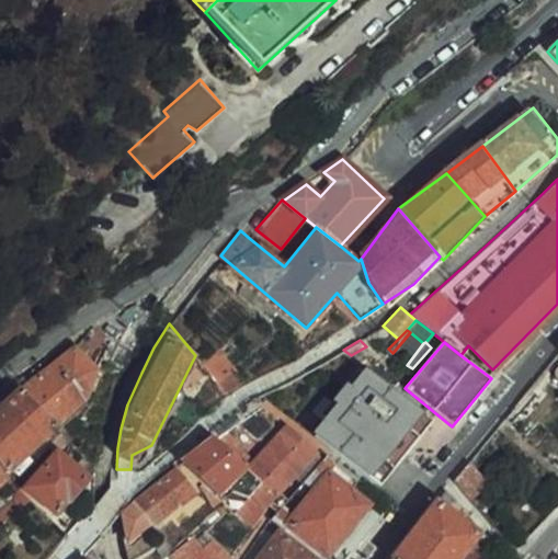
[(75,348),(22,389),(57,426),(87,400),(95,369),(75,348)]
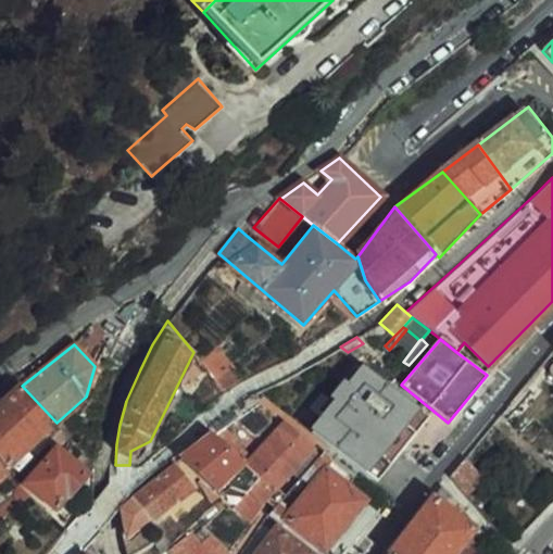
[(241,375),(218,345),(200,361),(223,390),(241,375)]
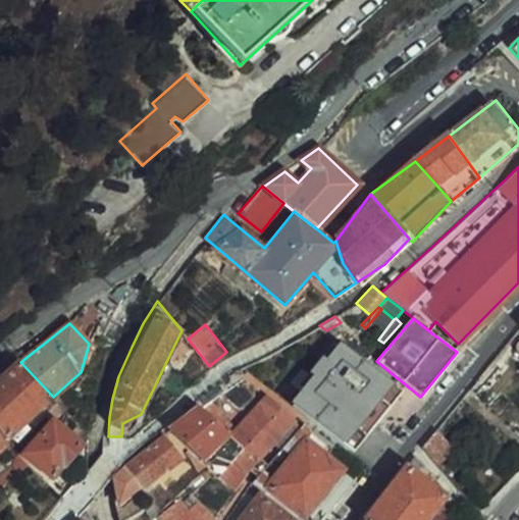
[(326,363),(342,344),(334,338),(309,348),(326,363)]
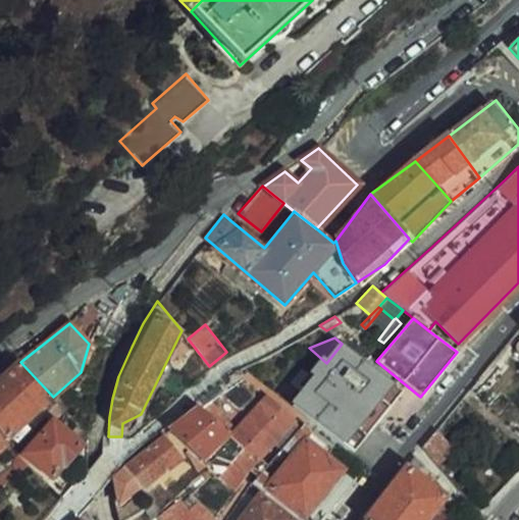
[(402,391),(361,359),(342,344),(326,363),(292,405),(352,452),(402,391)]
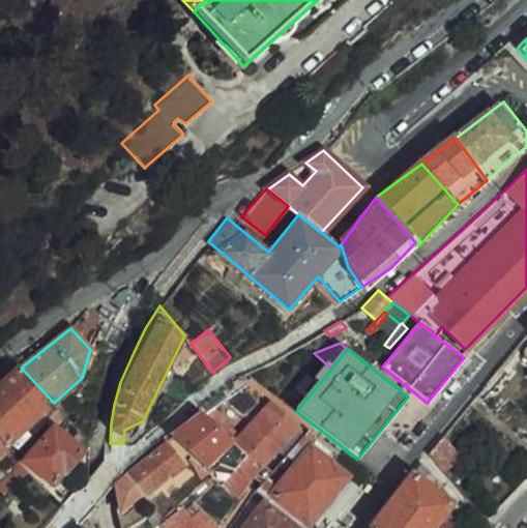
[(0,439),(5,445),(54,403),(21,368),(0,385),(0,439)]
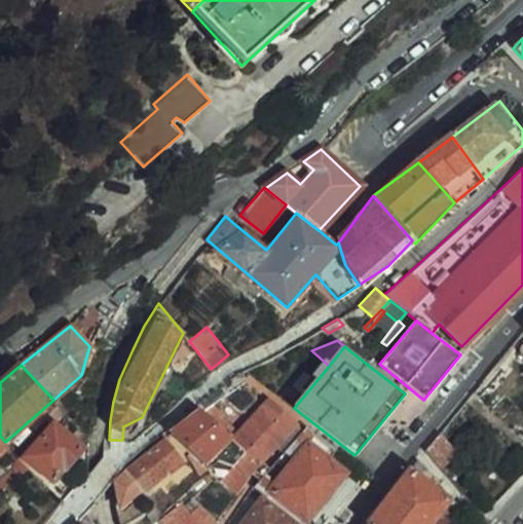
[(283,410),(263,394),(227,436),(246,453),(283,410)]
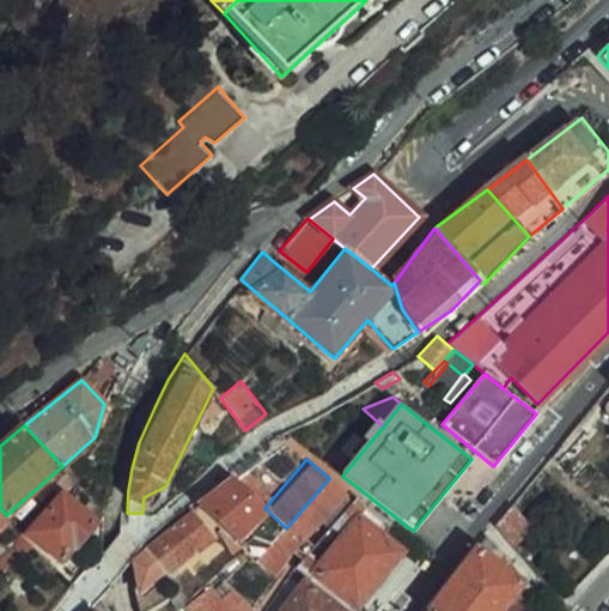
[(244,467),(233,481),(244,490),(256,477),(244,467)]
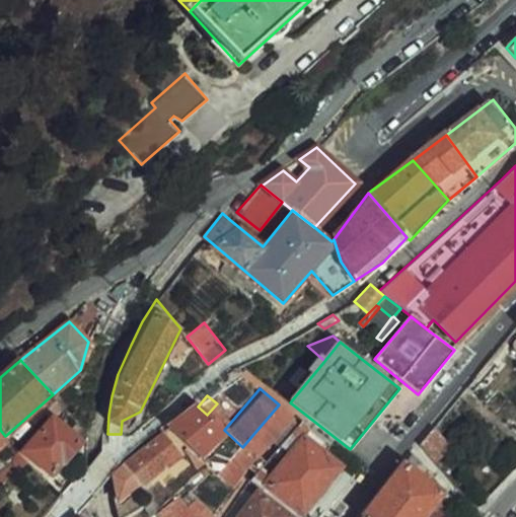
[(248,468),(292,415),(279,404),(242,447),(233,455),(248,468)]
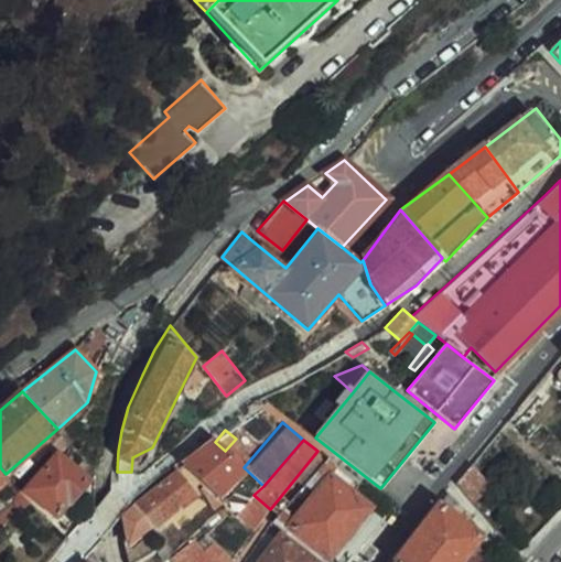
[(215,442),(183,465),(204,486),(220,505),(224,507),(233,514),(248,499),(254,495),(263,486),(244,467),(225,451),(215,442)]
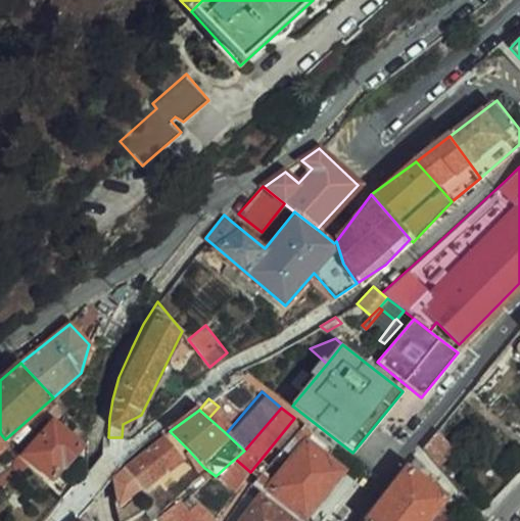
[(53,478),(88,438),(88,435),(78,423),(66,435),(52,423),(25,454),(53,478)]
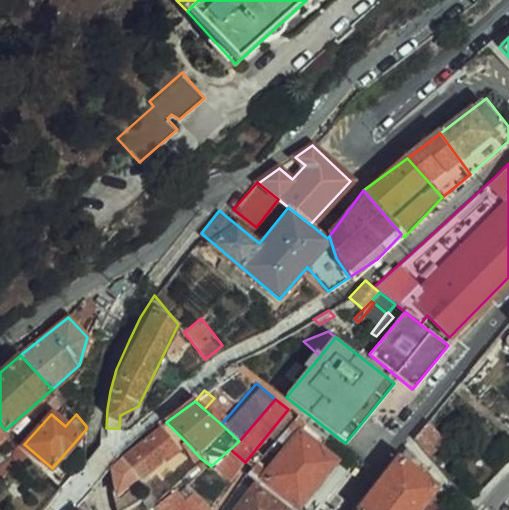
[(299,433),(306,424),(297,417),(249,475),(260,485),(265,480),(301,509),(314,509),(346,471),(299,433)]
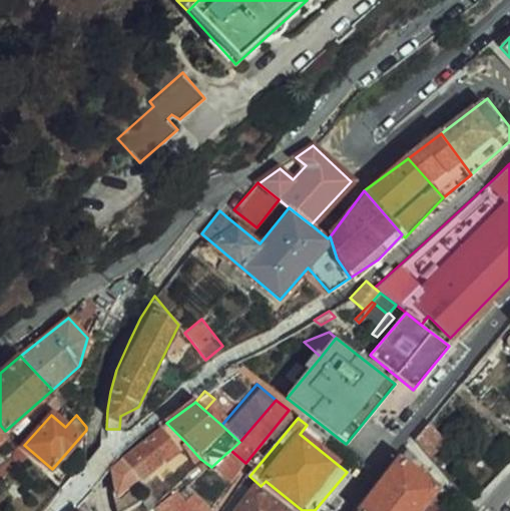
[(442,438),(426,424),(413,439),(427,455),(442,438)]
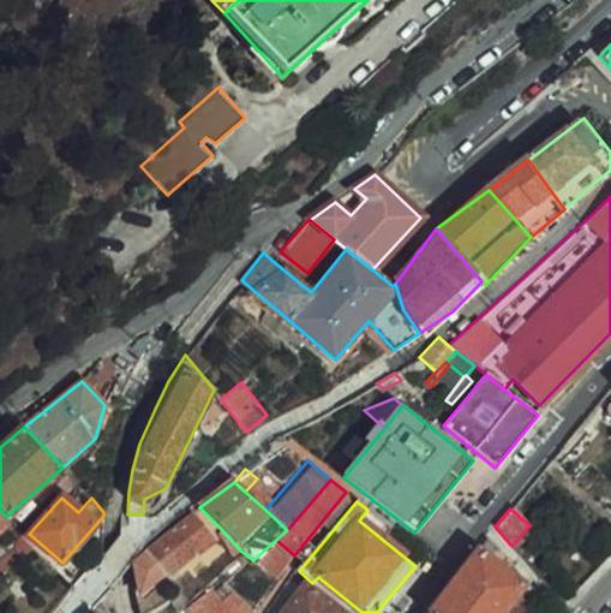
[(0,535),(12,524),(6,517),(0,510),(0,535)]
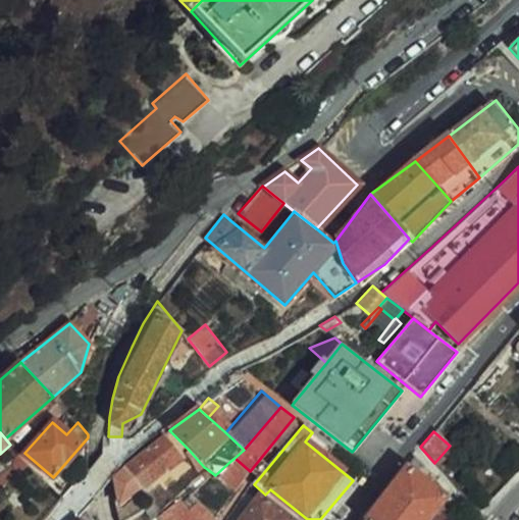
[(162,436),(117,479),(123,505),(183,451),(172,442),(169,443),(162,436)]
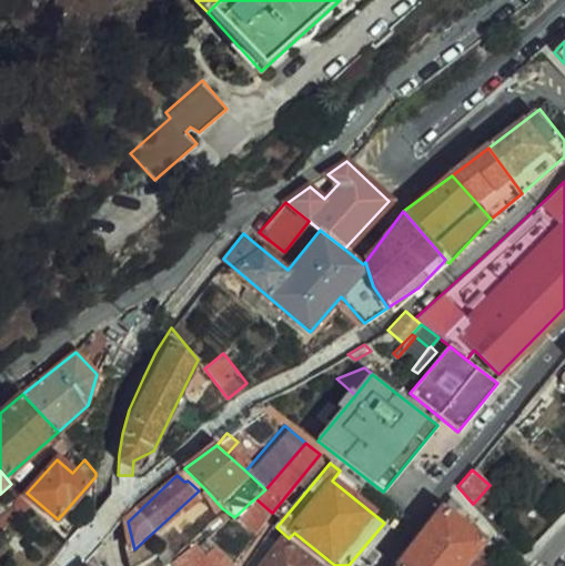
[(213,516),(222,508),(205,489),(201,494),(213,516)]
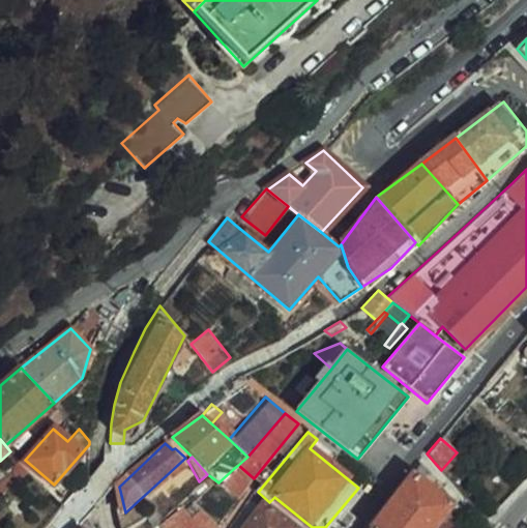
[(368,527),(430,527),(448,504),(433,491),(440,482),(420,461),(368,527)]
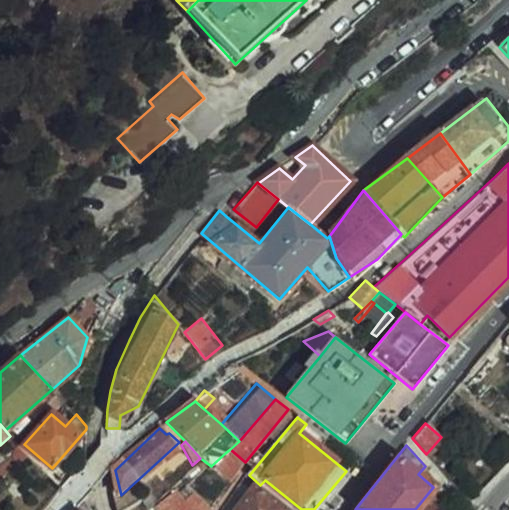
[(231,481),(240,467),(225,453),(211,466),(231,481)]
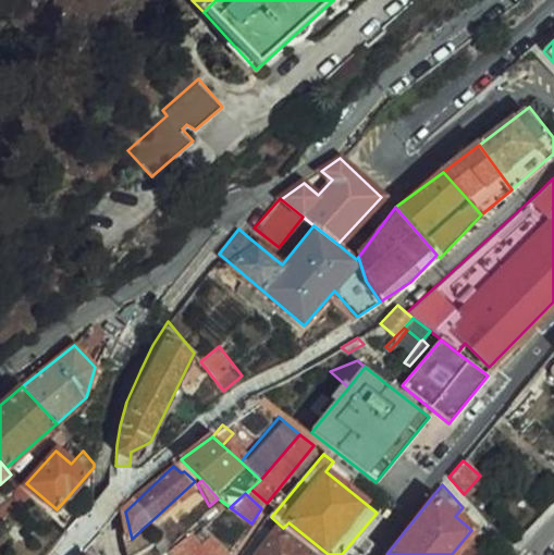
[(165,549),(169,554),(229,554),(230,554),(205,528),(196,535),(192,531),(186,537),(183,532),(165,549)]
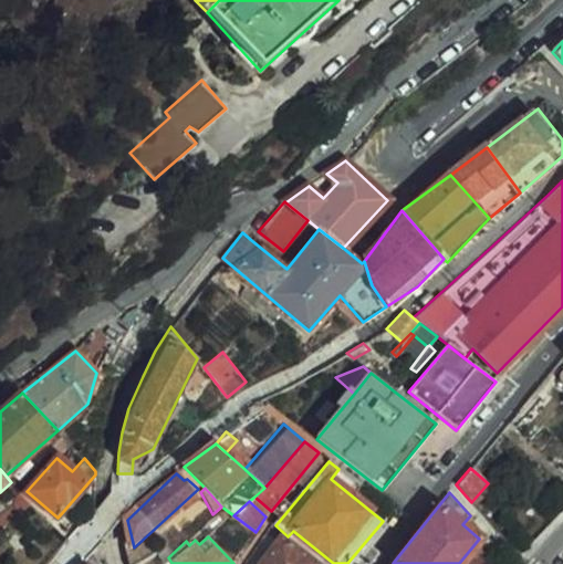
[(313,563),(285,541),(266,563),(313,563)]
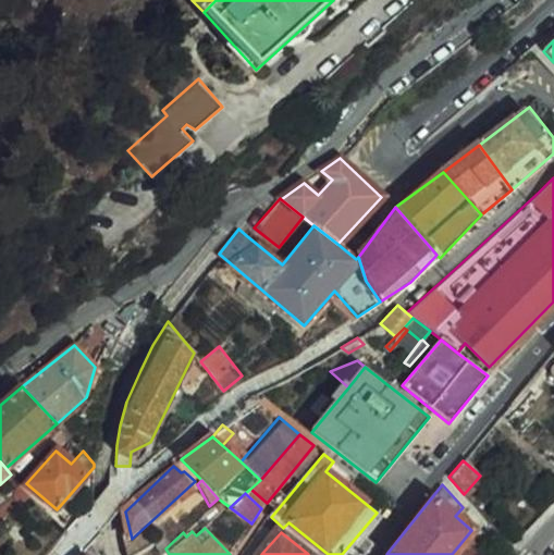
All buildings are outlined.
